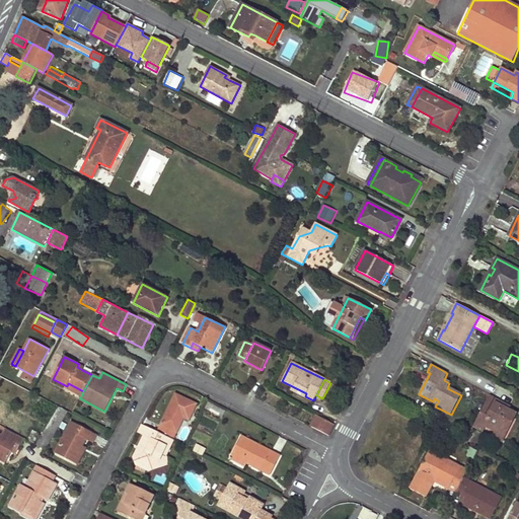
[(83,391),(68,383),(67,386),(66,388),(81,396),(83,391)]
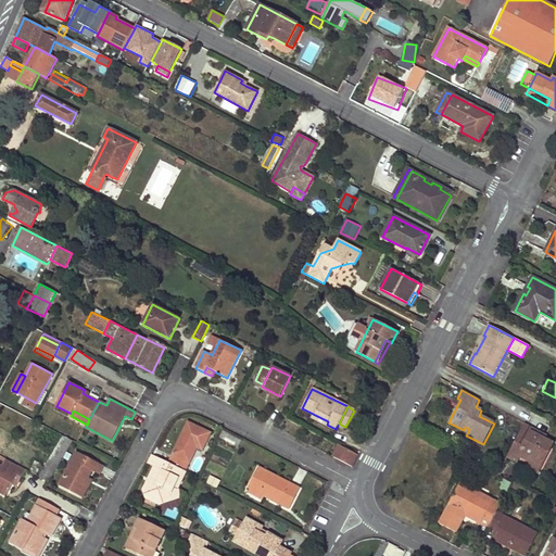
[(188,422),(169,464),(186,471),(197,447),(202,450),(211,433),(188,422)]
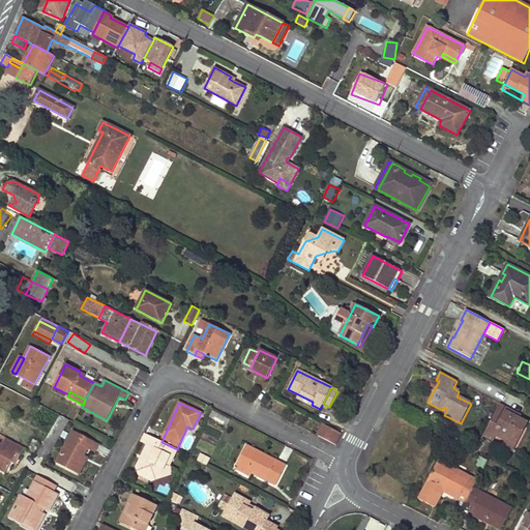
[(520,416),(499,405),(494,414),(502,419),(506,412),(519,418),(520,416)]
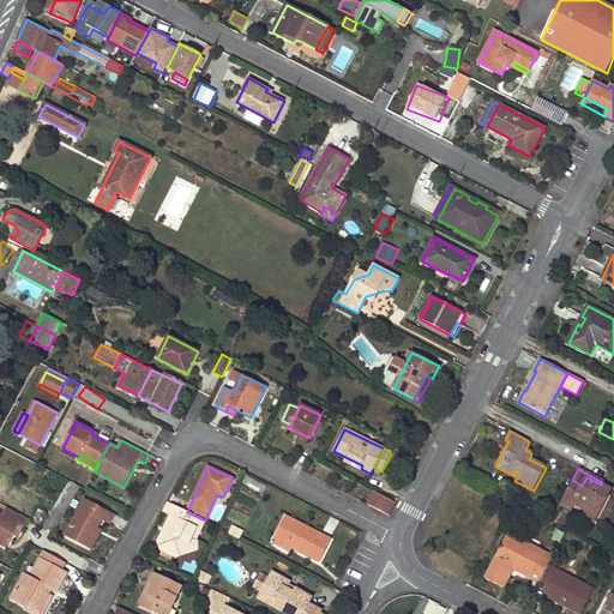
[(266,487),(245,476),(242,482),(263,494),(266,487)]
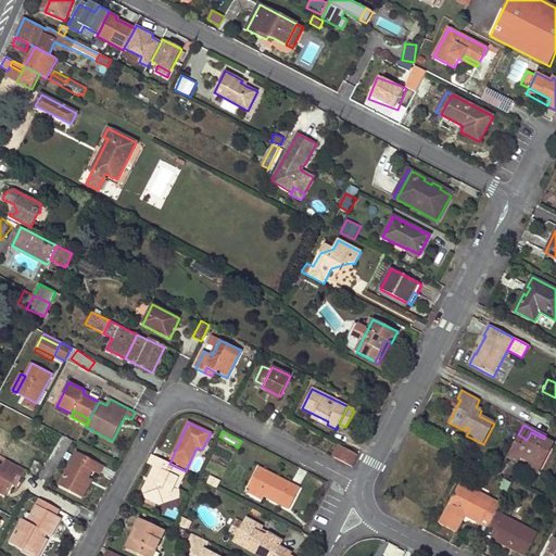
[(531,463),(541,468),(553,443),(544,439),(531,432),(527,440),(518,434),(507,457),(517,462),(519,456),(531,463)]
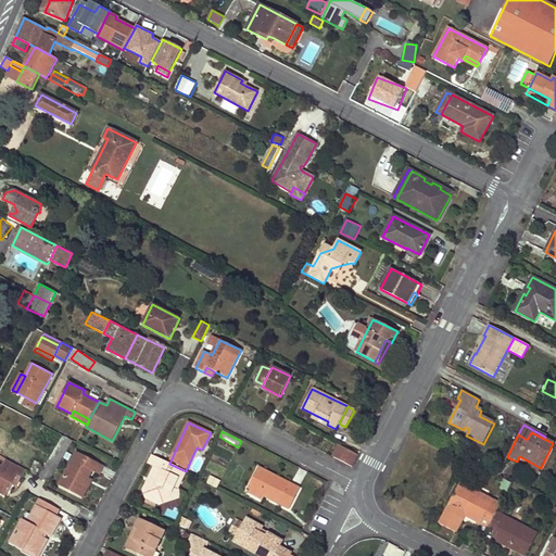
[(352,467),(358,455),(339,445),(333,457),(339,460),(352,467)]
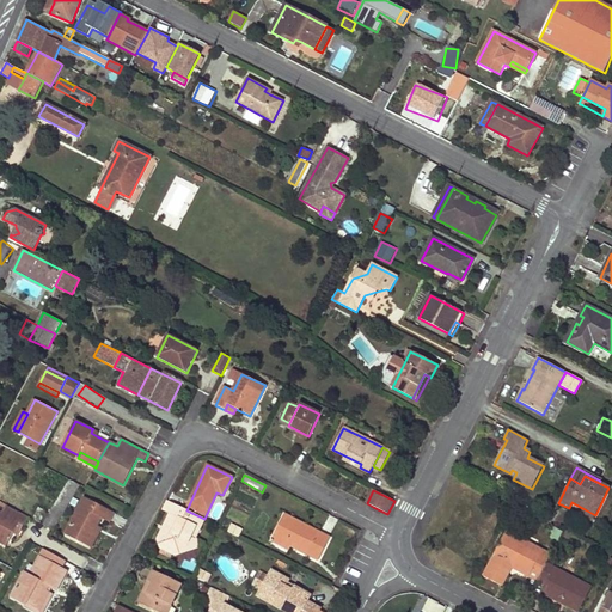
[(110,522),(115,513),(85,497),(66,534),(87,545),(97,526),(102,518),(110,522)]
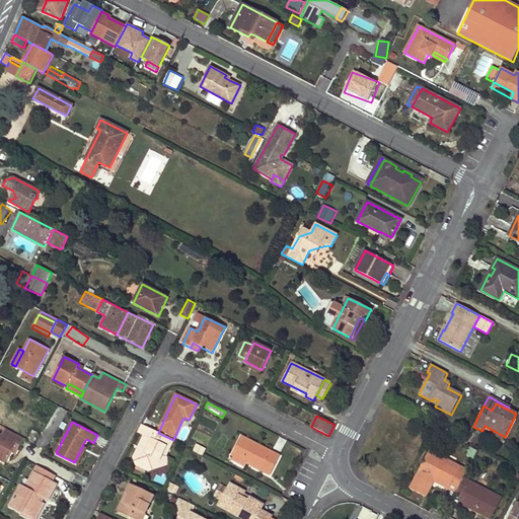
[(165,456),(173,440),(158,433),(142,426),(138,433),(144,436),(134,458),(137,465),(149,470),(155,468),(162,454),(165,456)]
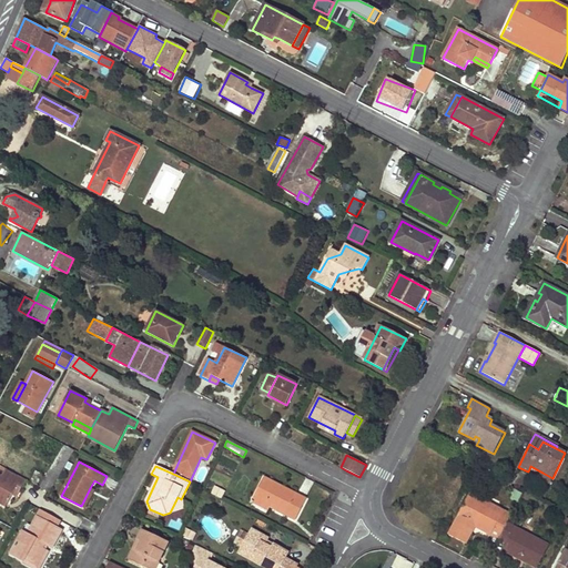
[(27,479),(6,469),(4,473),(2,476),(0,475),(0,498),(8,504),(13,495),(18,486),(21,488),(27,479)]
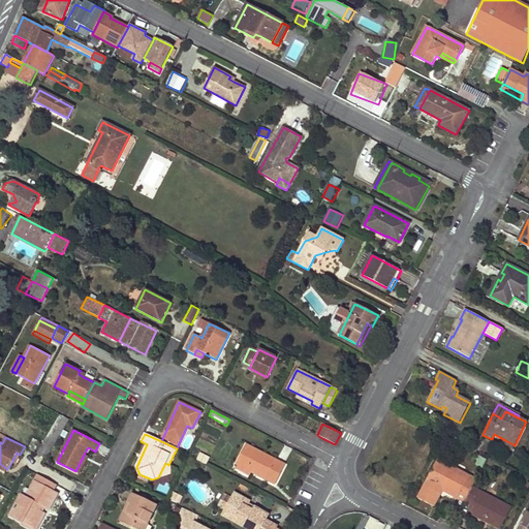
[(28,448),(37,454),(42,444),(34,439),(28,448)]
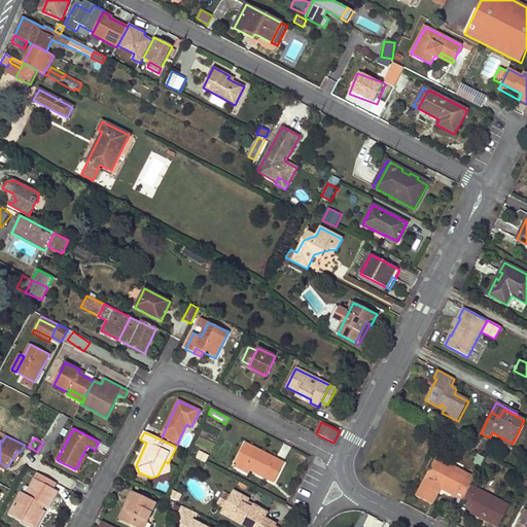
[(513,444),(503,438),(501,444),(510,448),(513,444)]
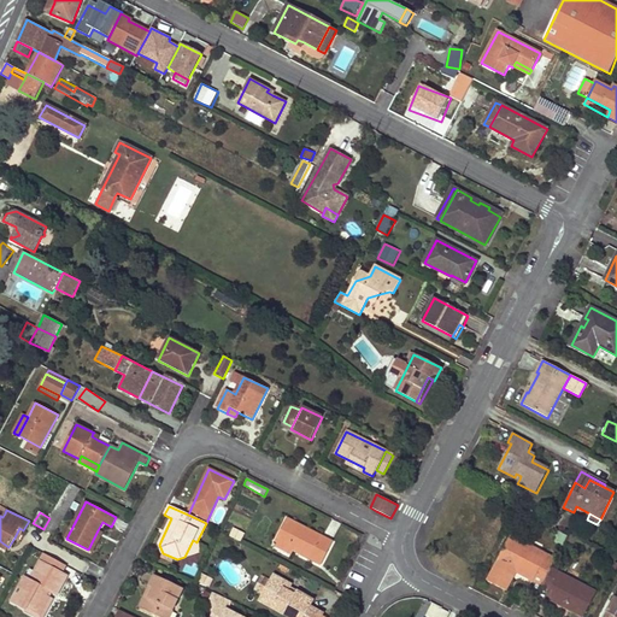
[(287,519),(275,541),(294,551),(322,565),(333,542),(287,519)]
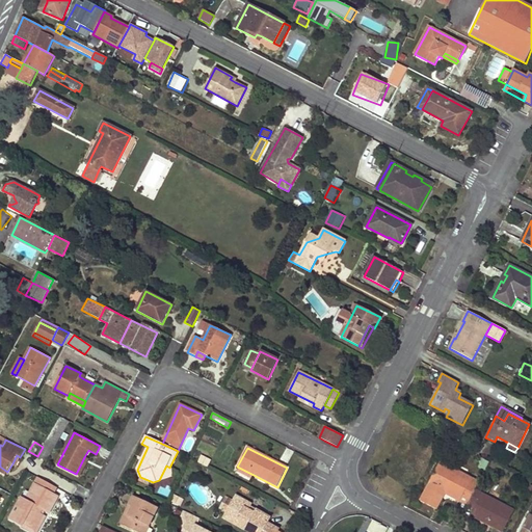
[(208,468),(211,459),(201,455),(197,463),(208,468)]
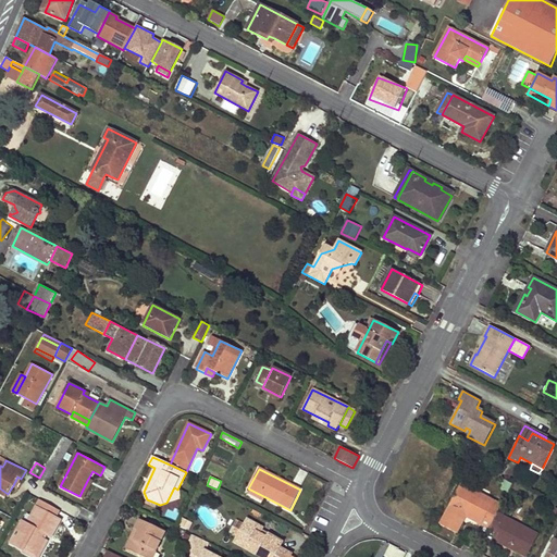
[(93,481),(88,479),(79,496),(84,498),(93,481)]
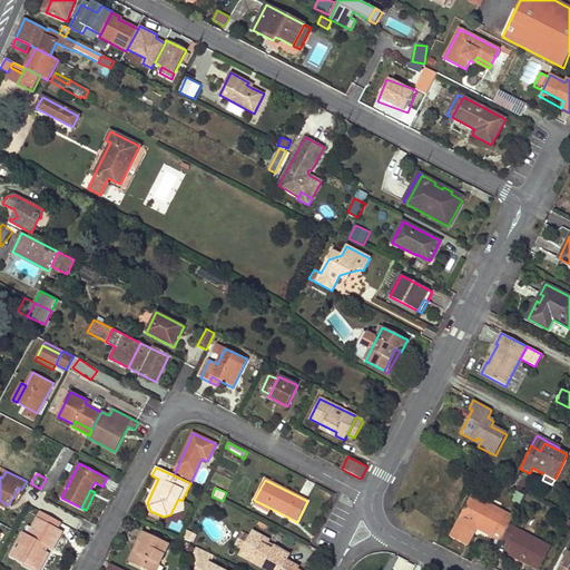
[(460,520),(451,537),(455,540),(471,533),(473,528),(477,529),(501,541),(508,527),(512,518),(471,495),(459,520),(460,520)]
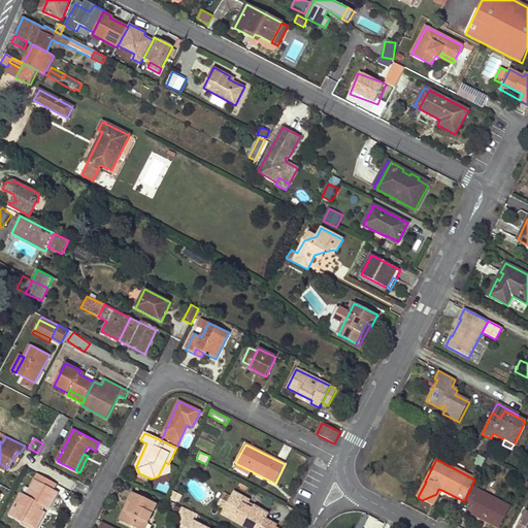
[(165,462),(158,476),(170,472),(168,464),(165,462)]
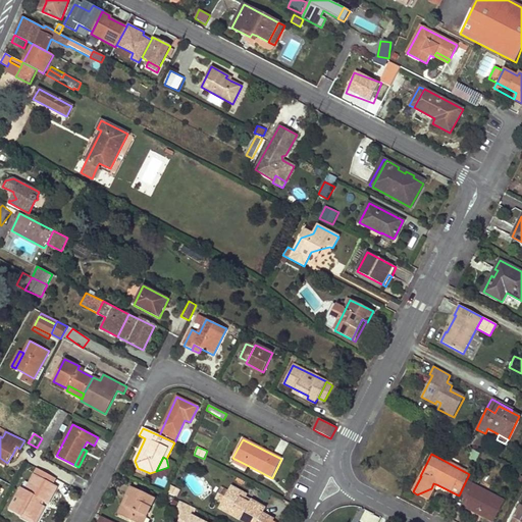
[(249,466),(232,458),(231,461),(247,469),(249,466)]
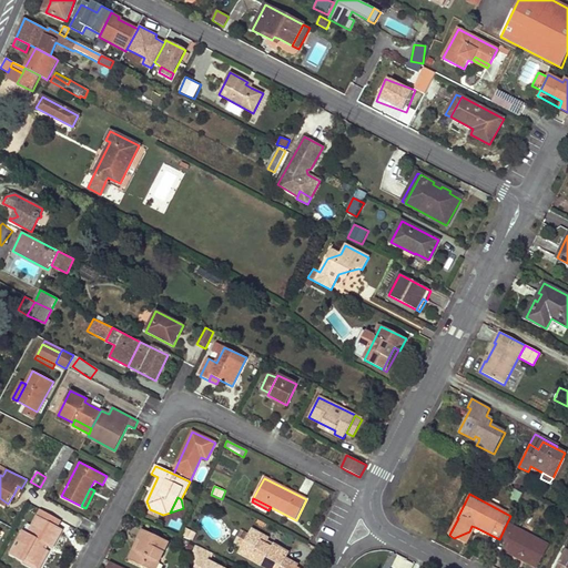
[(61,520),(41,510),(32,527),(36,528),(31,536),(28,535),(23,533),(11,555),(24,561),(26,559),(37,565),(44,550),(42,549),(46,544),(48,545),(52,548),(62,530),(57,528),(61,520)]
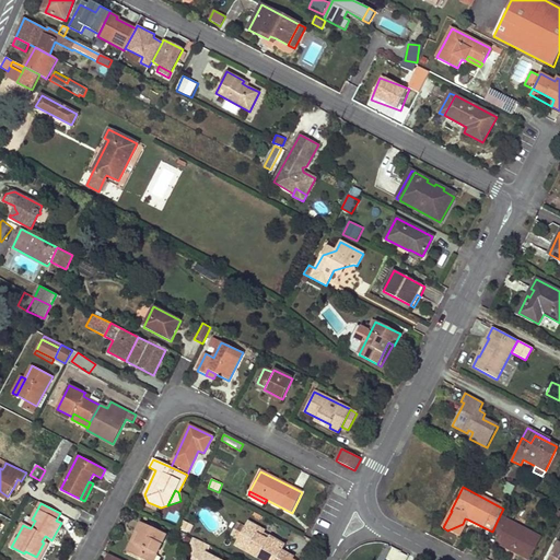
[(529,559),(540,538),(499,517),(492,532),(499,535),(496,543),(514,552),(516,547),(522,550),(520,555),(528,559),(529,559)]
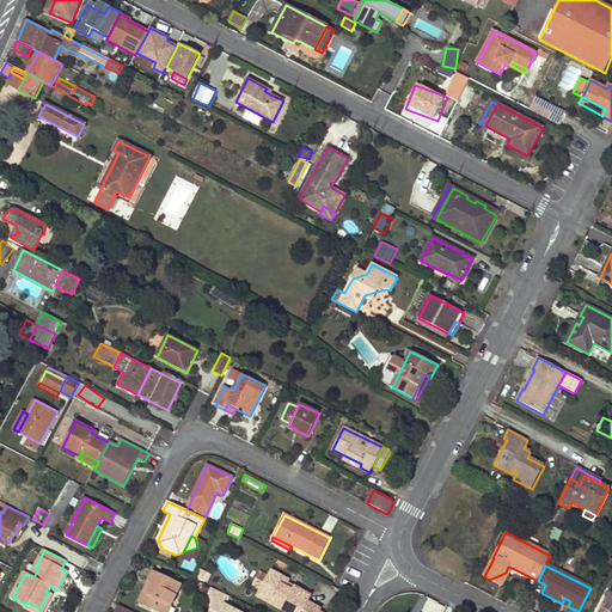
[(506,573),(489,580),(502,586),(512,568),(508,567),(506,573)]
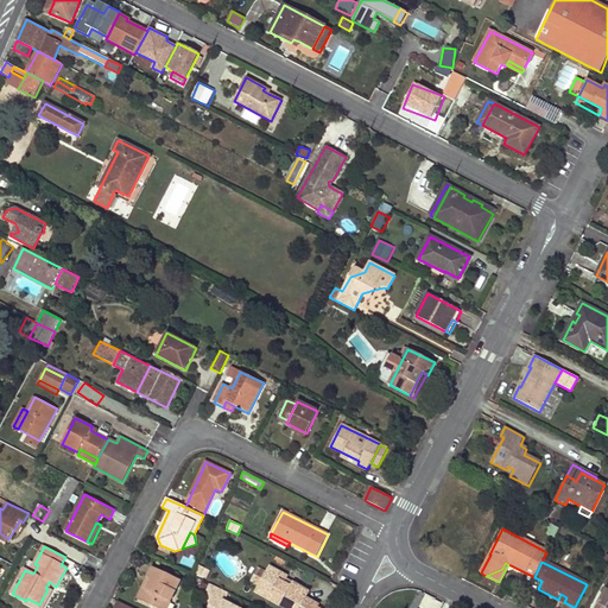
[(291,587),(285,583),(287,577),(268,567),(255,591),(284,607),(317,607),(320,606),(306,599),(310,593),(292,583),(291,587)]
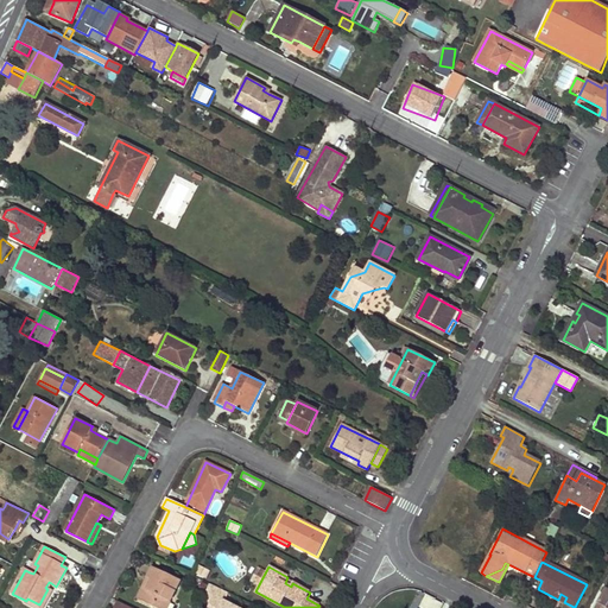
[(166,607),(181,581),(152,568),(147,578),(151,581),(141,601),(156,607),(166,607)]
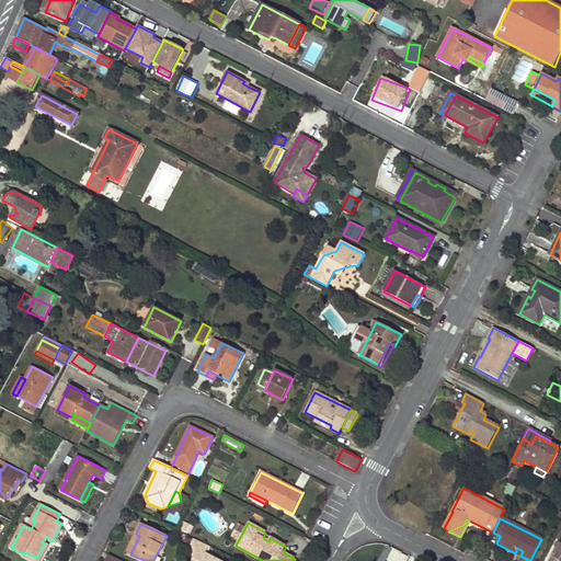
[(199,528),(192,524),(191,525),(190,524),(185,529),(195,536),(199,528)]
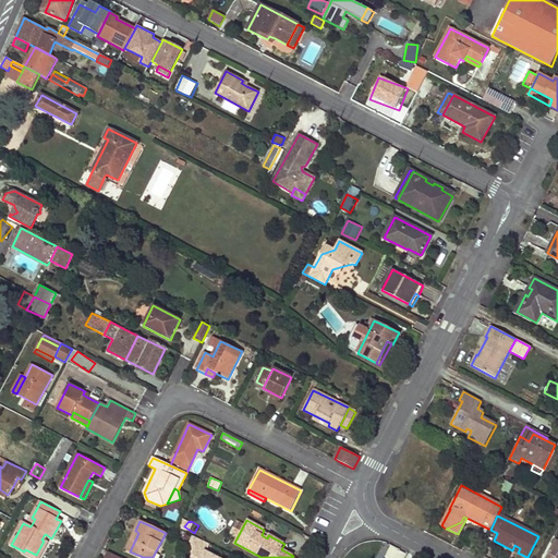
[(126,549),(130,552),(138,533),(135,531),(126,549)]
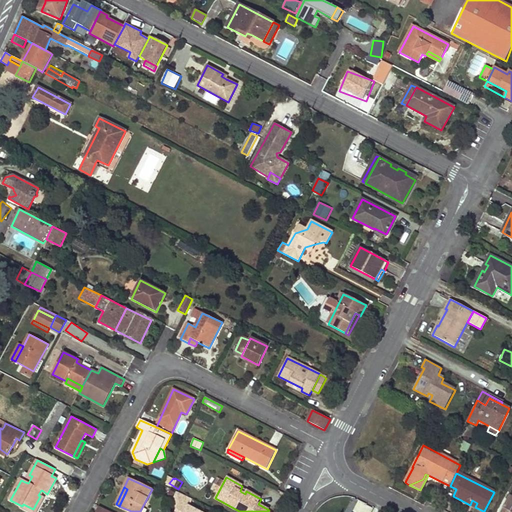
[(192,500),(176,492),(173,499),(180,502),(176,509),(175,511),(199,511),(188,507),(192,500)]
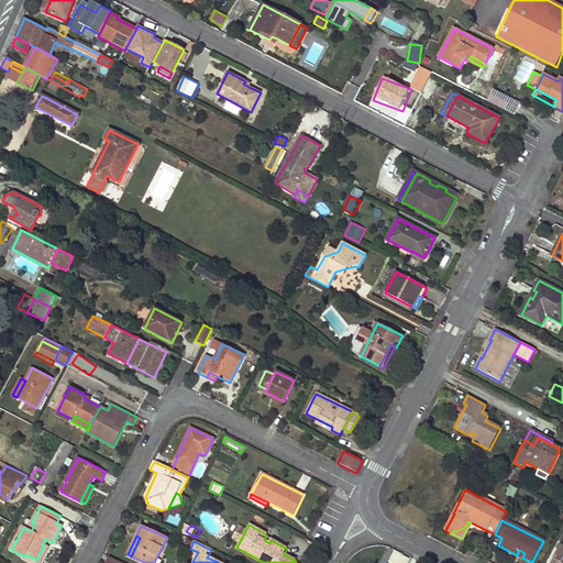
[(40,562),(47,548),(44,545),(36,560),(40,562)]
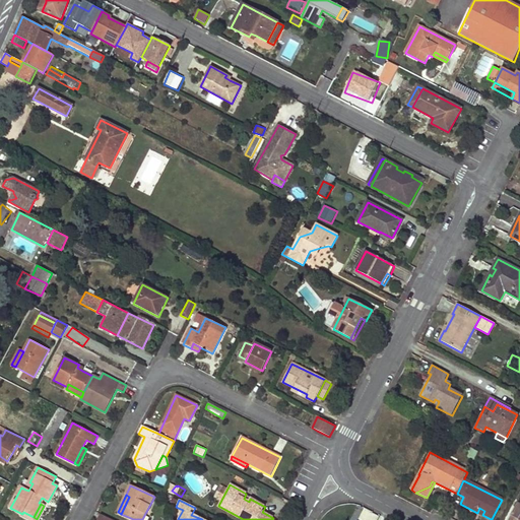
[(519,519),(519,506),(517,505),(508,519),(519,519)]
